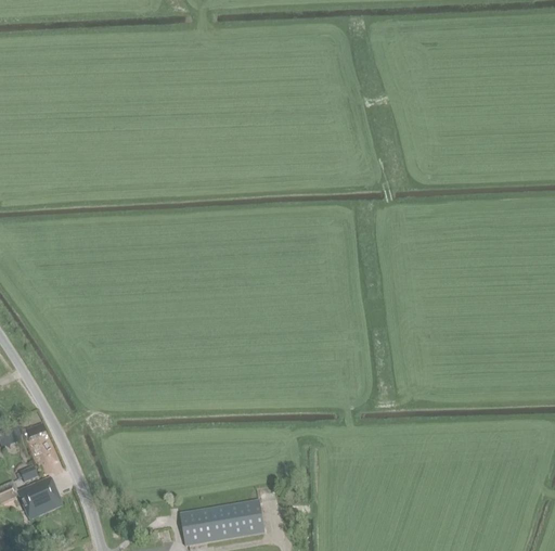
[(0,428),(0,444),(1,447),(23,439),(17,424),(0,428)]
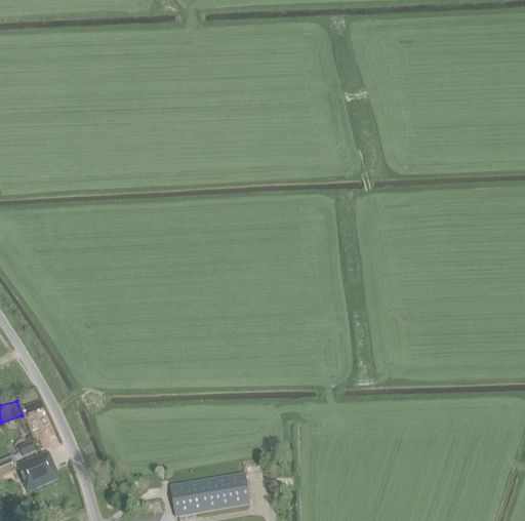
[(23,453),(36,448),(32,439),(15,445),(17,451),(21,449),(23,453)]
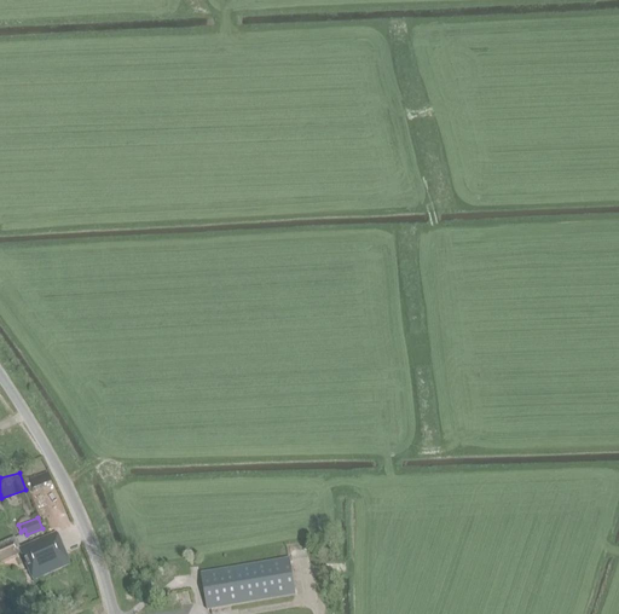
[(18,545),(13,534),(0,539),(0,556),(19,548),(33,577),(69,560),(56,528),(18,545)]
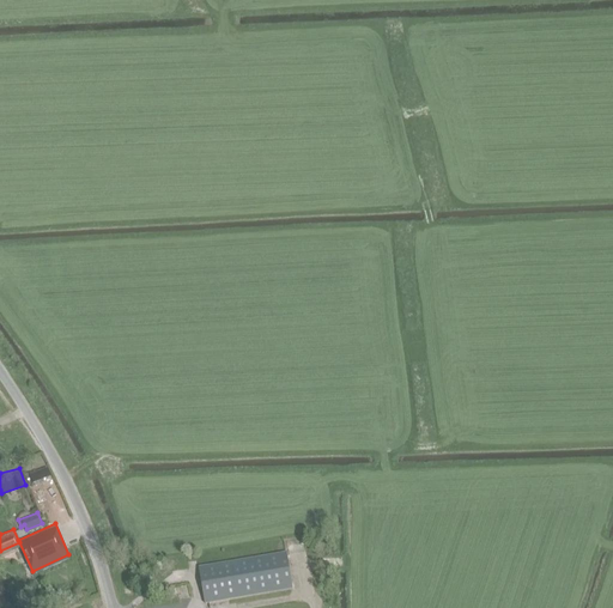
[(198,563),(205,600),(291,585),(285,548),(198,563)]
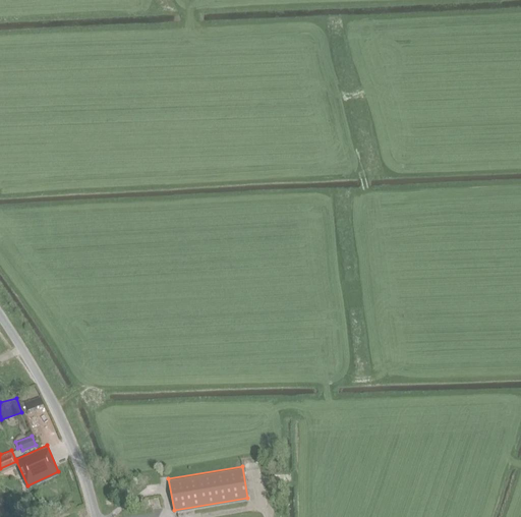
[(151,497),(153,507),(160,505),(159,495),(151,497)]
